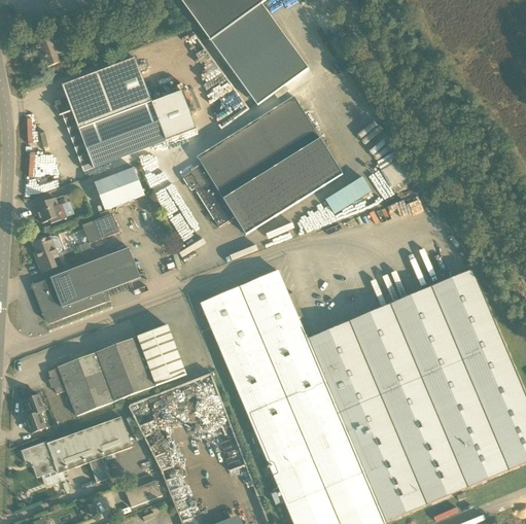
[(45,0),(49,9),(59,5),(73,0),(45,0)]
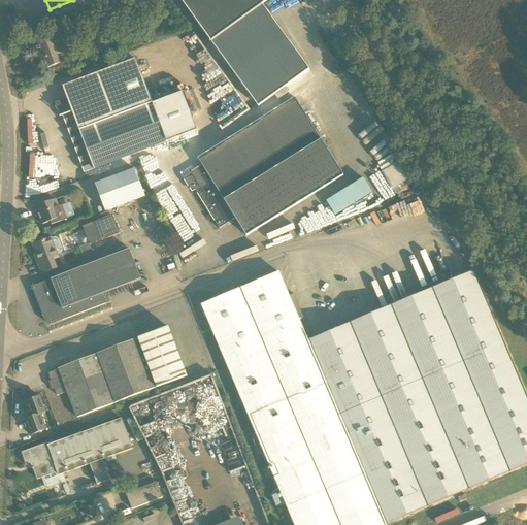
[(183,0),(258,103),(300,73),(308,67),(261,2),(264,0),(183,0)]
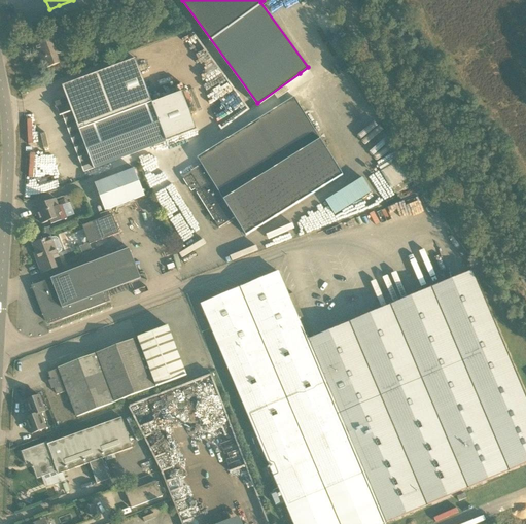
[(83,169),(93,166),(196,127),(181,90),(151,101),(134,56),(61,83),(65,95),(54,100),(57,107),(59,112),(62,111),(83,169)]
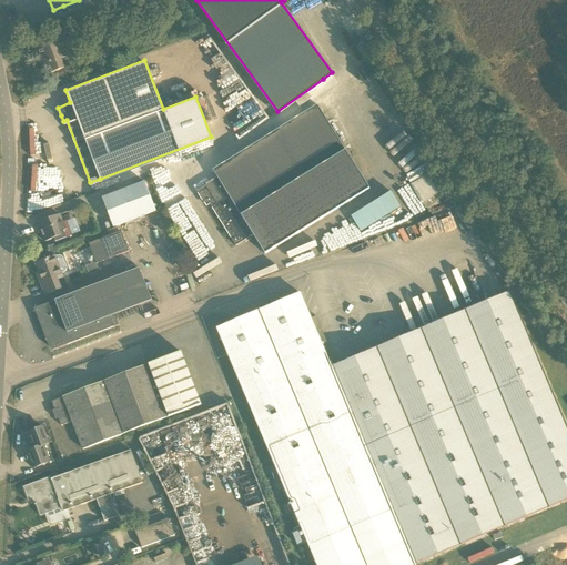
[(209,201),(229,233),(235,243),(252,232),(264,251),(368,185),(316,102),(212,168),(216,174),(195,188),(205,203),(209,201)]
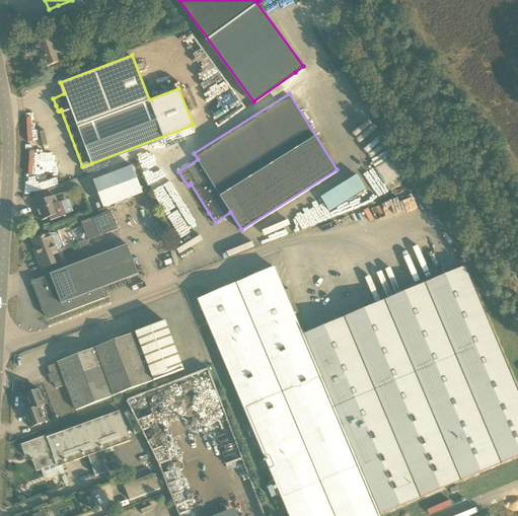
[(157,153),(143,158),(146,165),(152,163),(158,176),(172,171),(166,157),(160,160),(157,153)]
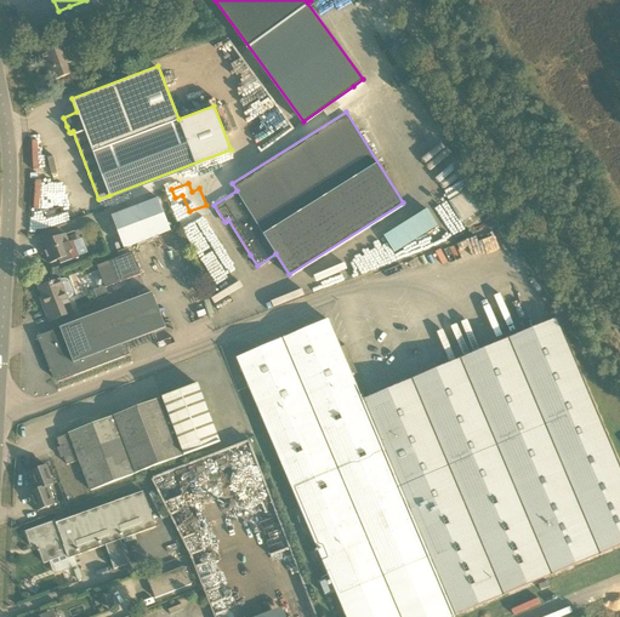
[(123,244),(134,240),(169,227),(158,195),(111,213),(123,244)]
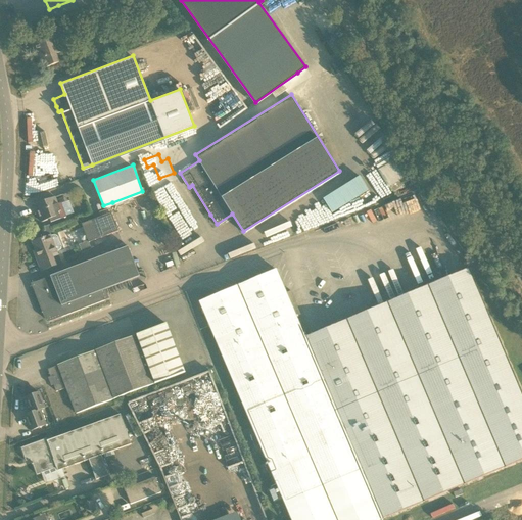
[(329,209),(367,188),(359,173),(321,194),(329,209)]
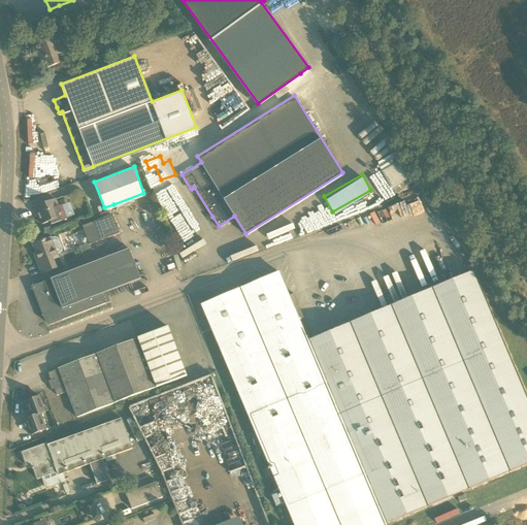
[(61,210),(59,207),(55,196),(36,203),(39,210),(37,211),(41,222),(48,219),(51,222),(60,219),(58,211),(61,210)]
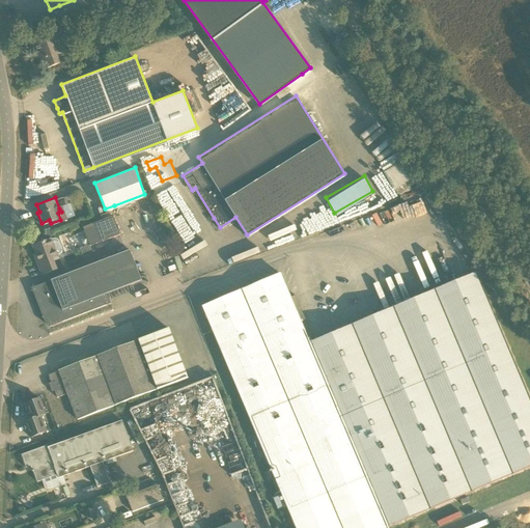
[(102,218),(82,225),(89,244),(119,232),(112,214),(110,214),(109,210),(100,213),(102,218)]
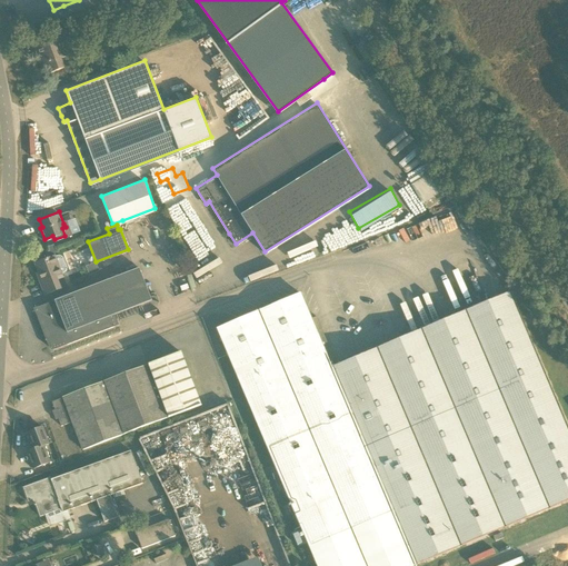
[(60,254),(59,252),(57,252),(55,254),(47,256),(46,257),(36,260),(39,270),(41,275),(38,276),(45,293),(55,288),(57,287),(61,286),(57,277),(63,275),(61,271),(61,270),(63,270),(65,269),(66,268),(66,266),(66,265),(66,264),(62,256),(62,255),(61,254),(60,254)]
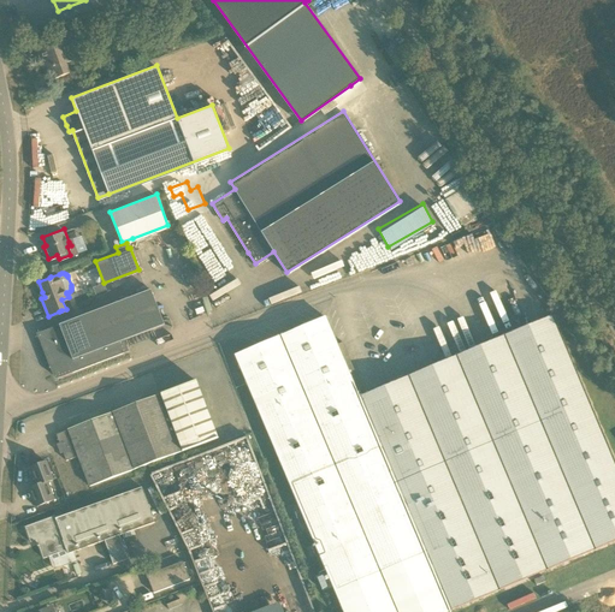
[(124,337),(164,322),(151,287),(36,331),(49,367),(52,366),(55,374),(57,375),(58,375),(128,349),(124,337)]
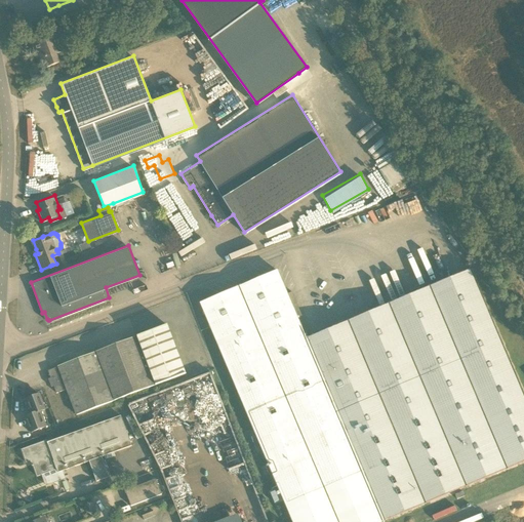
[(373,521),(523,458),(523,394),(471,268),(306,337),(276,268),(199,300),(292,521),(373,521)]
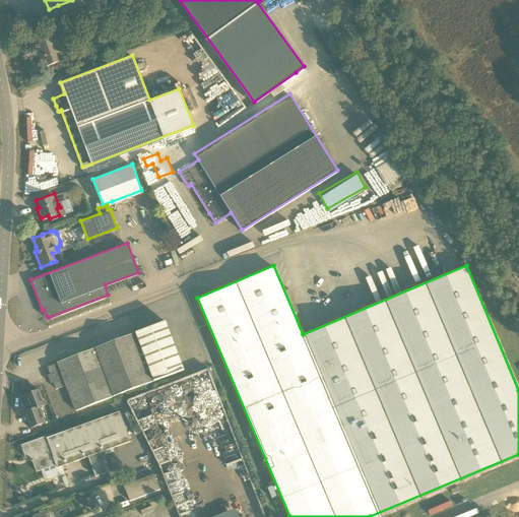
[(75,407),(183,368),(165,319),(57,360),(57,361),(47,365),(50,372),(47,373),(50,381),(53,380),(55,387),(66,384),(75,407)]
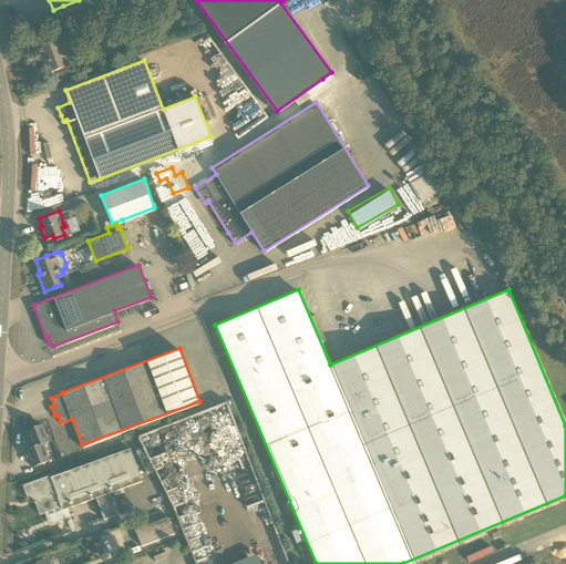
[(48,440),(45,433),(41,423),(27,429),(33,445),(26,448),(32,464),(49,458),(42,441),(48,440)]
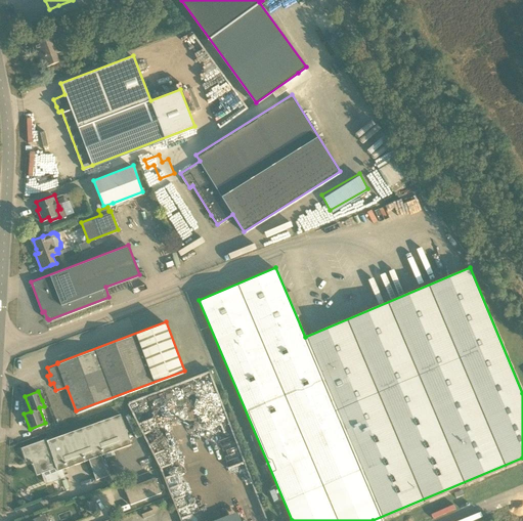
[(100,453),(131,442),(120,413),(51,437),(50,435),(20,446),(25,459),(30,458),(32,461),(31,462),(31,463),(32,463),(36,473),(56,466),(57,469),(88,458),(95,478),(107,473),(100,453)]
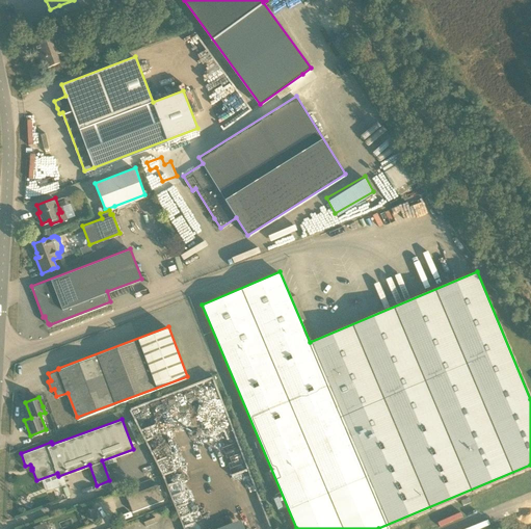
[(246,466),(235,470),(240,482),(250,477),(246,466)]
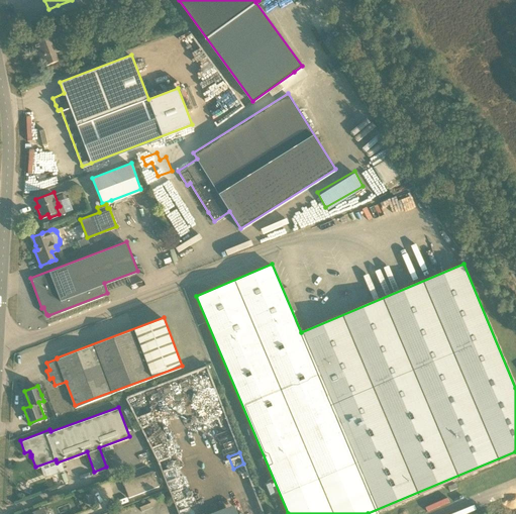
[(128,496),(159,484),(152,469),(122,481),(128,496)]
